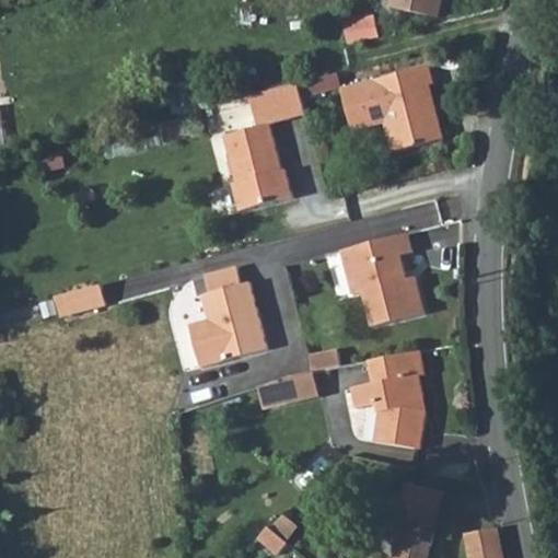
[(402,0),(430,9),(432,0),(402,0)]
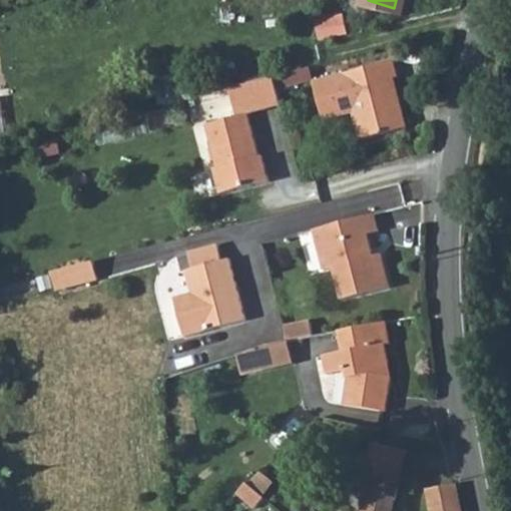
[(340,11),(311,18),(316,38),(346,33),(340,11)]
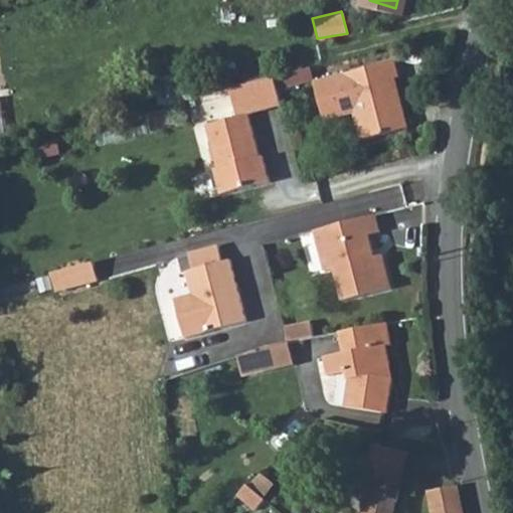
[(392,54),(307,75),(319,116),(348,108),(355,136),(405,123),(390,73),(396,71),(392,54)]
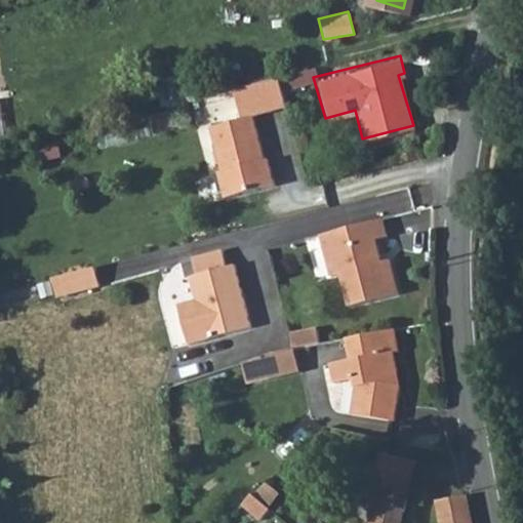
[(232,87),(239,117),(251,115),(286,107),(279,76),(232,87)]
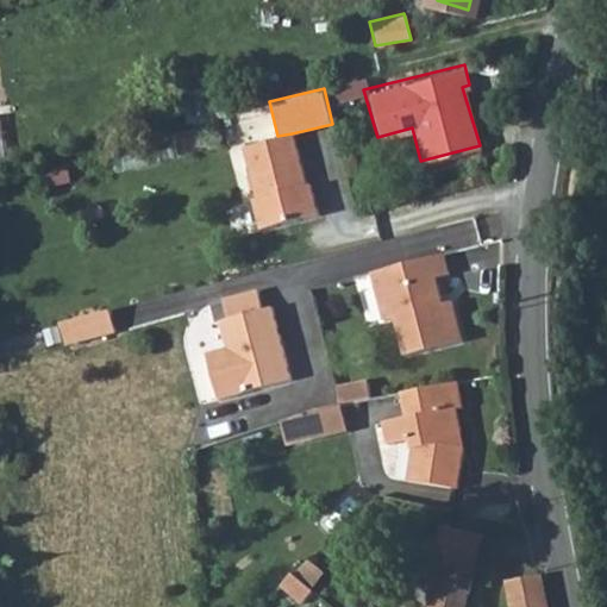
[(248,199),(255,226),(315,212),(307,182),(304,183),(292,133),(277,136),(241,144),(252,196),(248,199)]
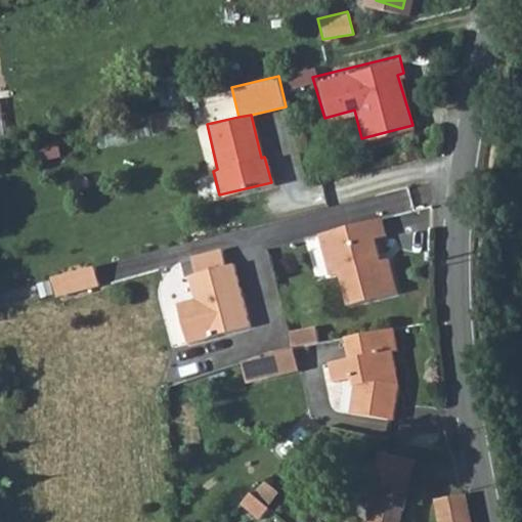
[(380,218),(318,234),(332,281),(340,278),(351,312),(395,299),(386,266),(382,266),(376,244),(387,240),(380,218)]
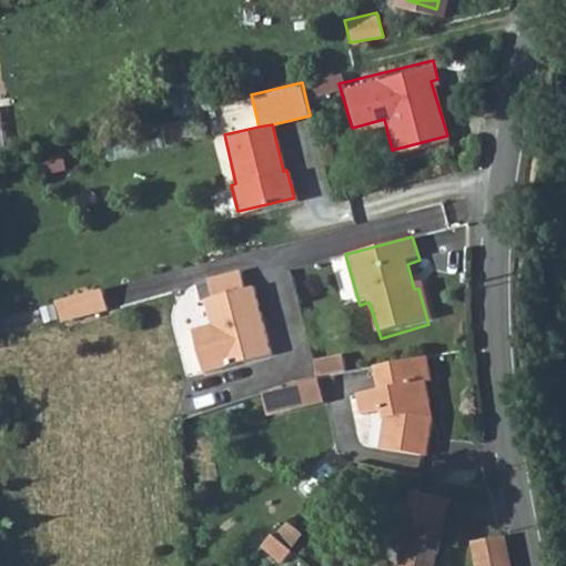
[(241,271),(205,280),(211,299),(202,301),(209,325),(191,331),(203,374),(270,356),(255,287),(245,290),(241,271)]
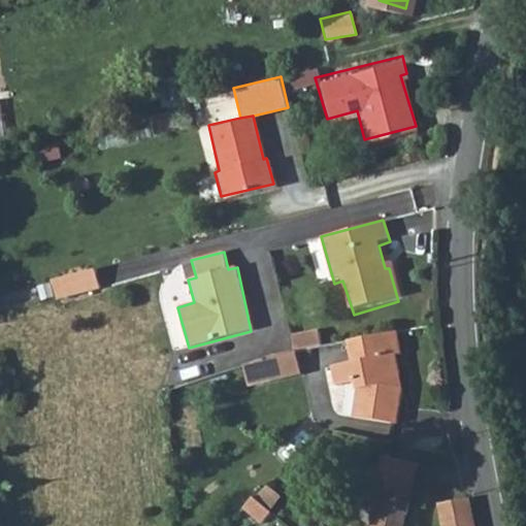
[(92,266),(50,278),(55,295),(97,284),(92,266)]
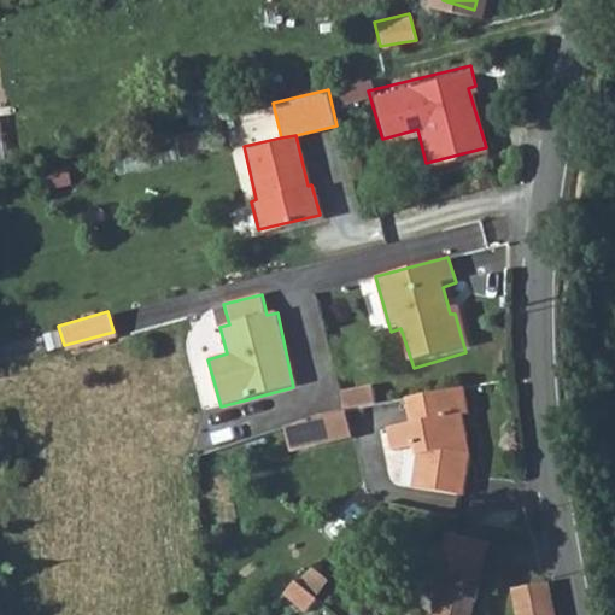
[(470,414),(464,384),(408,396),(413,423),(392,428),(397,451),(419,449),(422,458),(415,486),(463,499),(474,458),(466,456),(463,441),(468,440),(464,415),(470,414)]
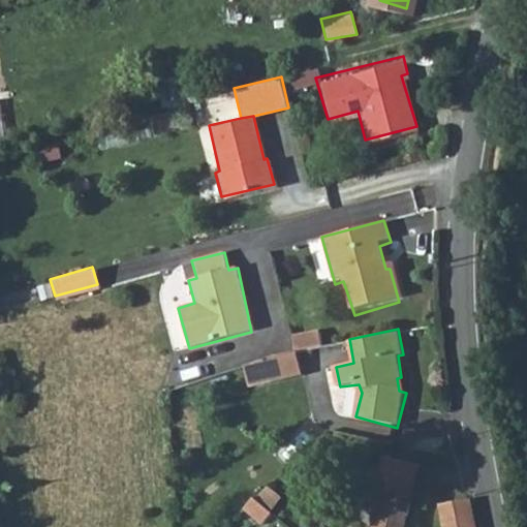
[(319,330),(295,336),(299,349),(322,345),(319,330)]
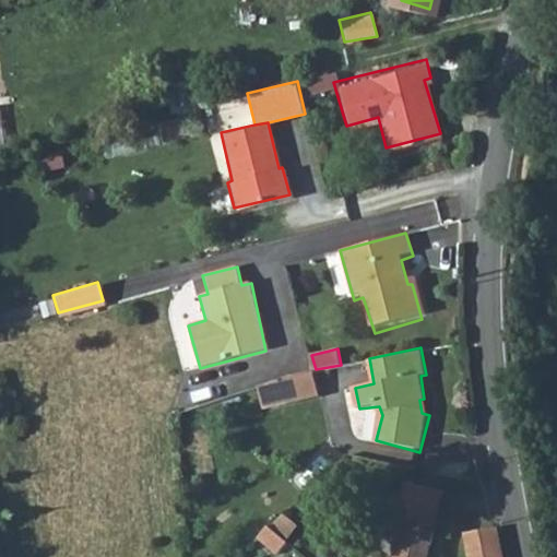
[(292,375),(280,379),(285,401),(318,394),(313,370),(292,375)]
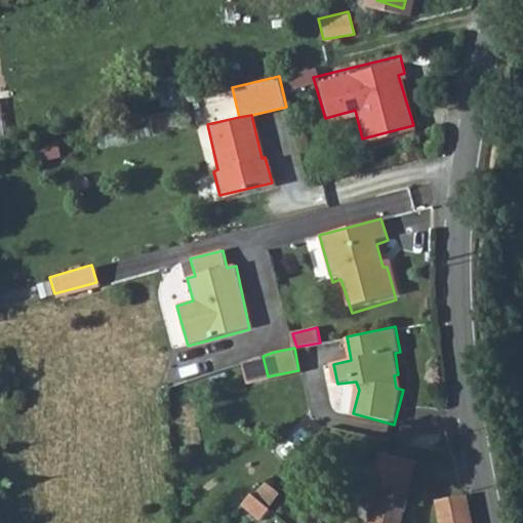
[(243,364),(246,380),(268,376),(263,356),(243,364)]
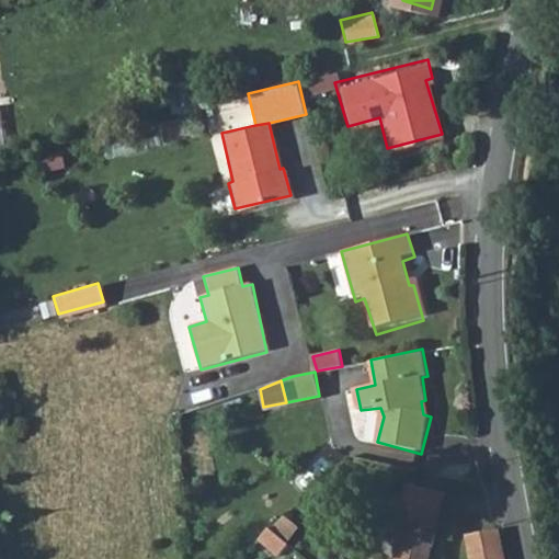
[(425,558),(440,494),(407,488),(400,513),(406,514),(395,558),(425,558)]
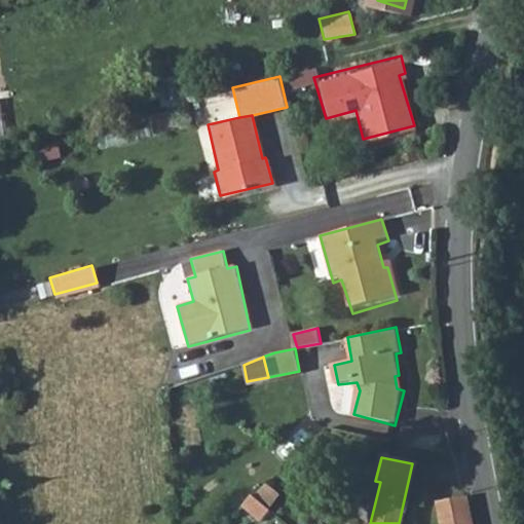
[(264,479),(244,503),(260,517),(281,493),(264,479)]
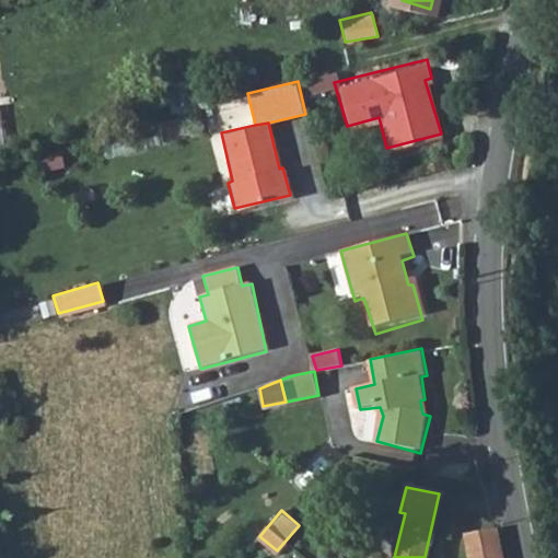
[(463,536),(467,557),(500,557),(495,529),(463,536)]
